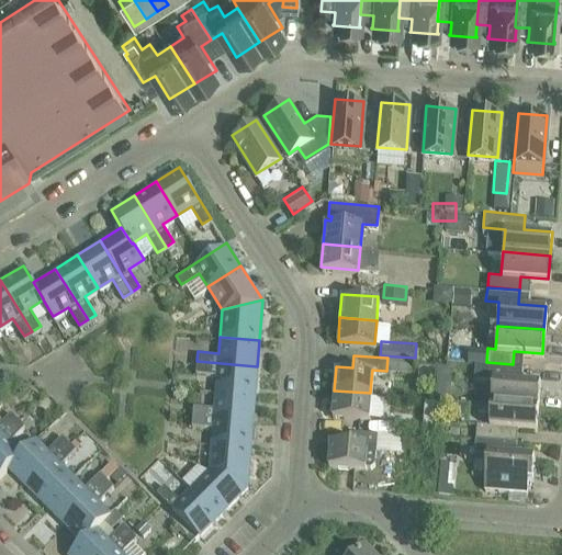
[(217,373),(215,388),(255,393),(257,366),(197,361),(195,371),(217,373)]
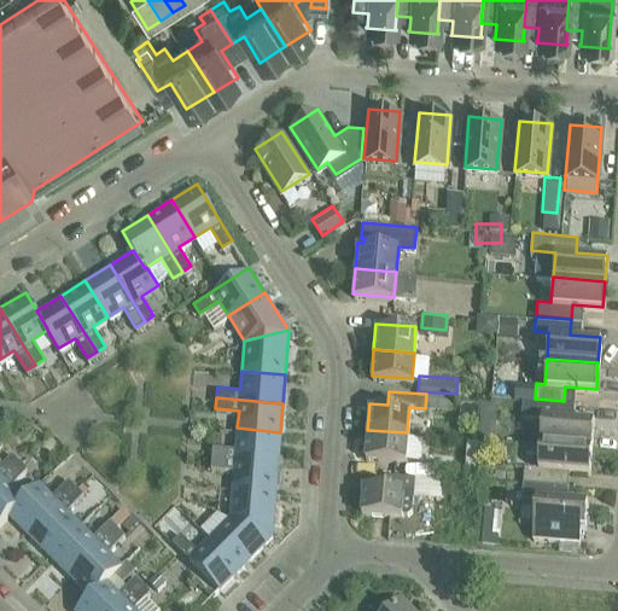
[(564,401),(535,399),(522,397),(520,414),(542,415),(540,441),(592,444),(594,419),(563,417),(564,401)]
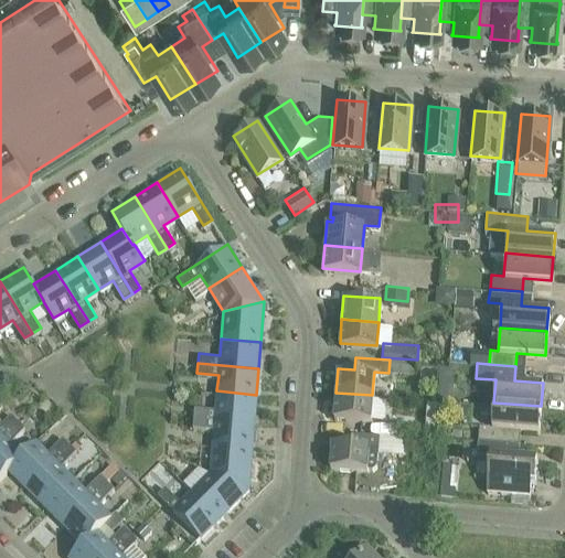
[(194,406),(193,416),(254,420),(256,395),(216,390),(215,407),(194,406)]
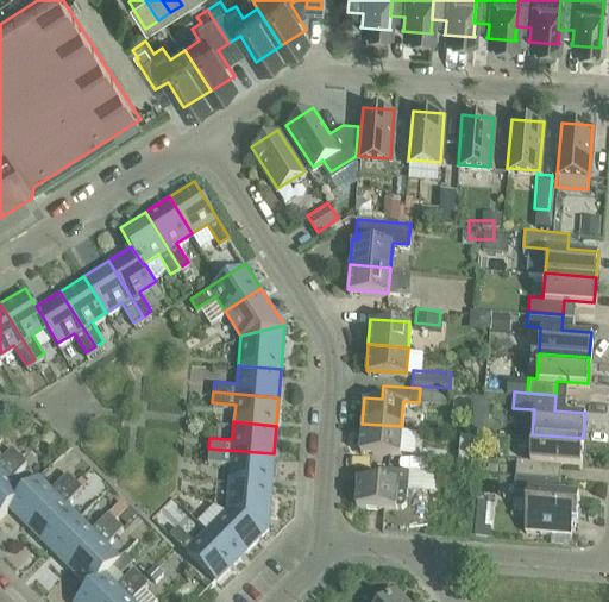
[(401,426),(362,424),(359,449),(400,452),(401,426)]
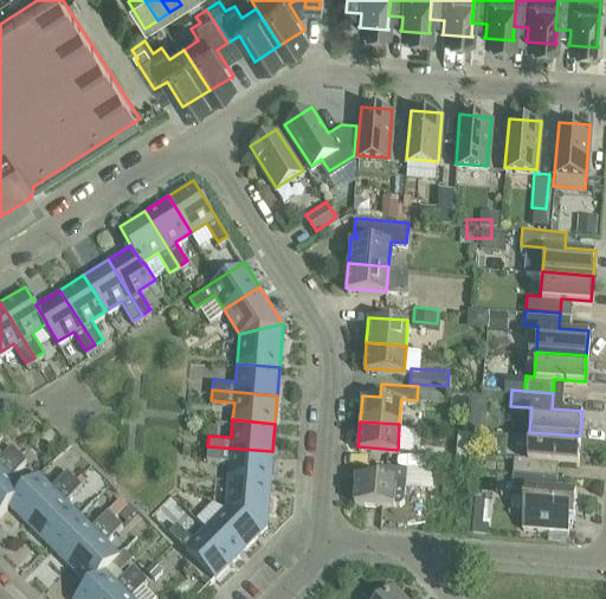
[(580,436),(529,432),(527,456),(513,455),(511,470),(547,472),(548,458),(578,461),(580,436)]
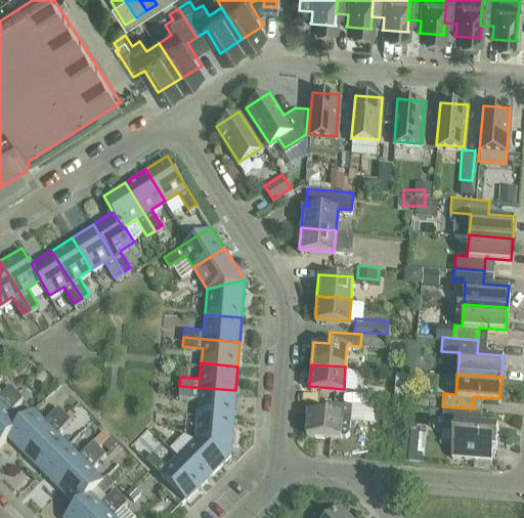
[(0,392),(0,404),(16,389),(10,383),(0,392)]
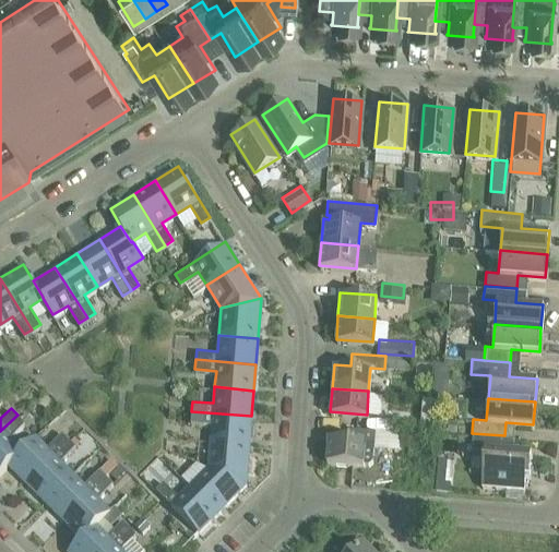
[(249,442),(251,416),(191,411),(190,421),(212,422),(210,439),(249,442)]
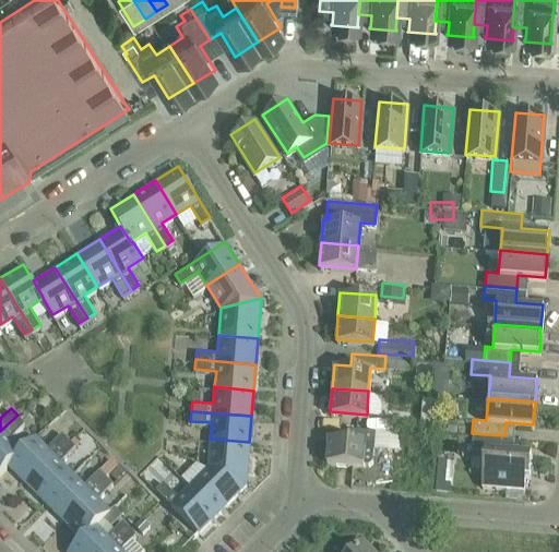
[(0,469),(8,463),(8,462),(21,448),(21,447),(9,436),(24,421),(18,415),(0,431),(0,469)]
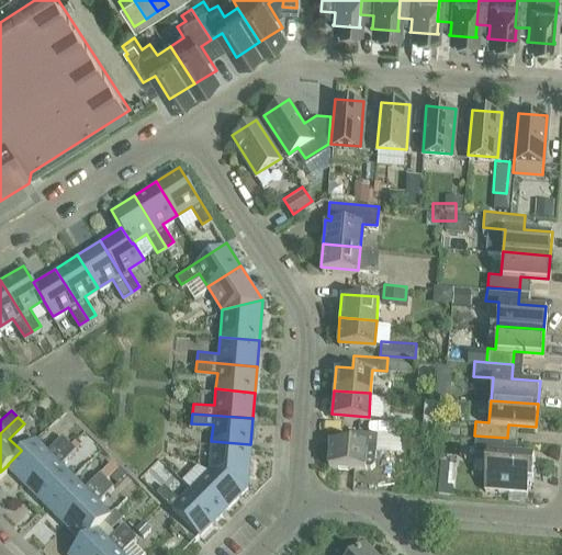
[(364,464),(370,464),(374,461),(377,430),(350,428),(349,441),(330,439),(328,463),(364,466),(364,464)]
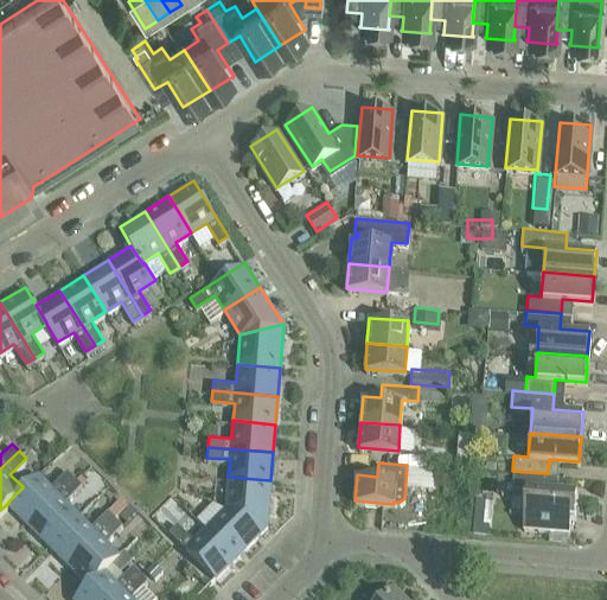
[(8,502),(8,503),(29,522),(75,476),(66,468),(51,485),(37,471),(23,486),(23,487),(8,502)]
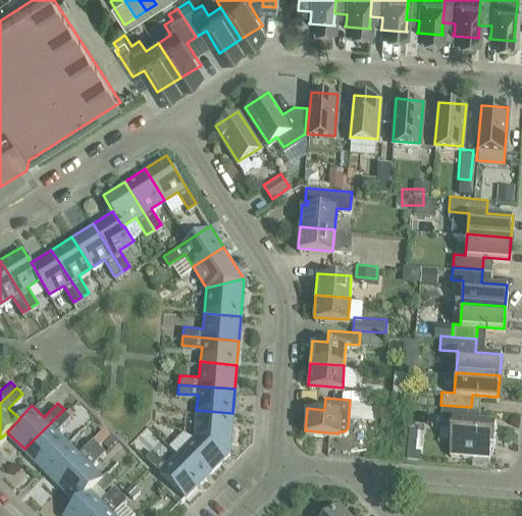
[(440,405),(439,417),(452,418),(449,453),(488,456),(489,444),(493,444),(496,421),(478,420),(479,408),(471,407),(440,405)]
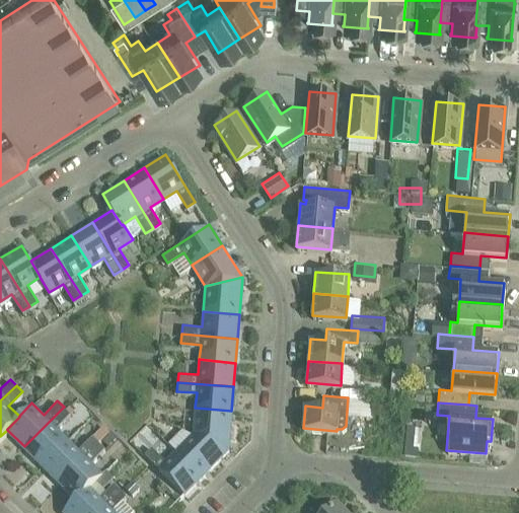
[(24,446),(42,463),(67,438),(56,427),(70,413),(64,407),(24,446)]
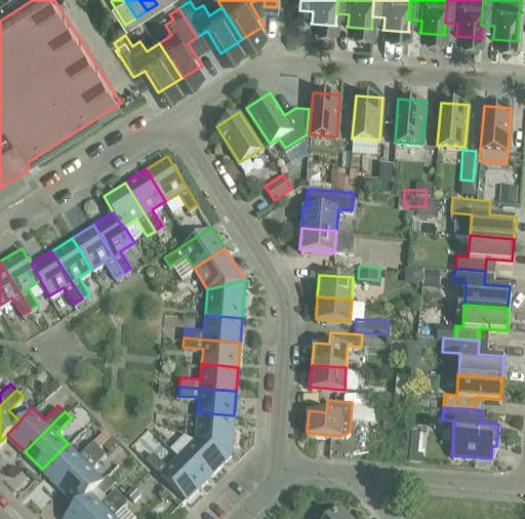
[(231,453),(234,415),(197,412),(195,437),(231,453)]
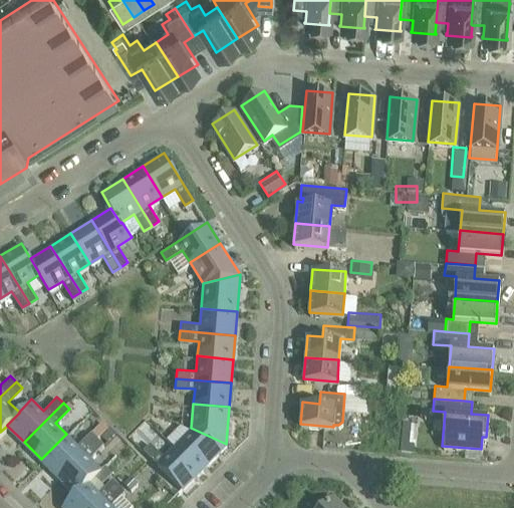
[(101,419),(91,430),(97,435),(107,425),(101,419)]
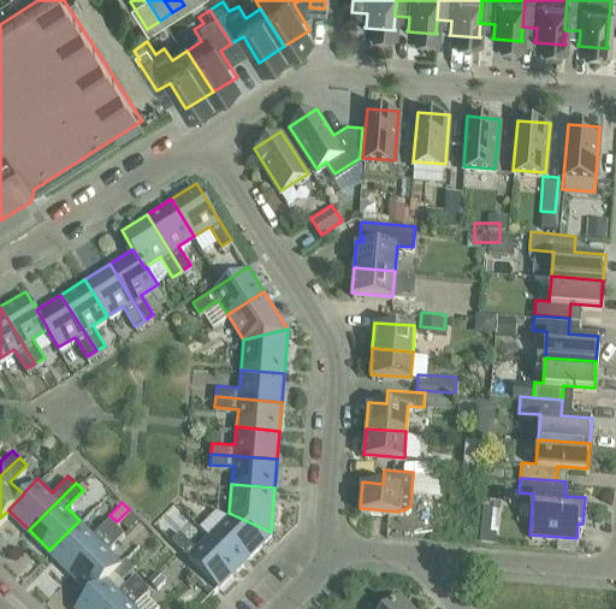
[(131,508),(122,519),(129,526),(138,516),(131,508)]
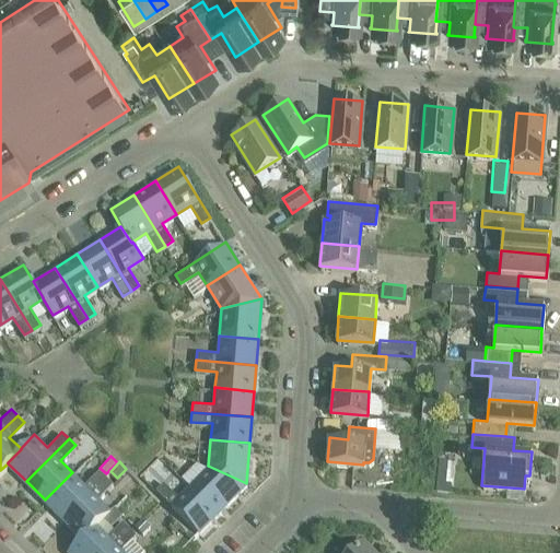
[(218,512),(246,483),(208,466),(189,484),(218,512)]
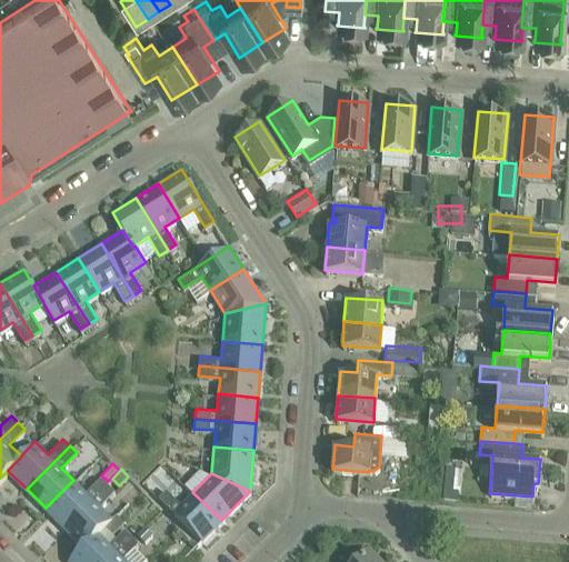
[(46,508),(65,527),(108,483),(100,477),(85,491),(73,480),(46,508)]
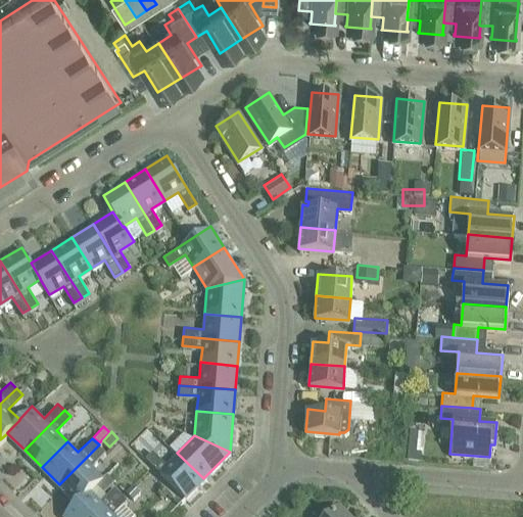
[(59,484),(76,502),(77,502),(89,488),(90,489),(102,476),(91,465),(105,451),(99,444),(59,484)]
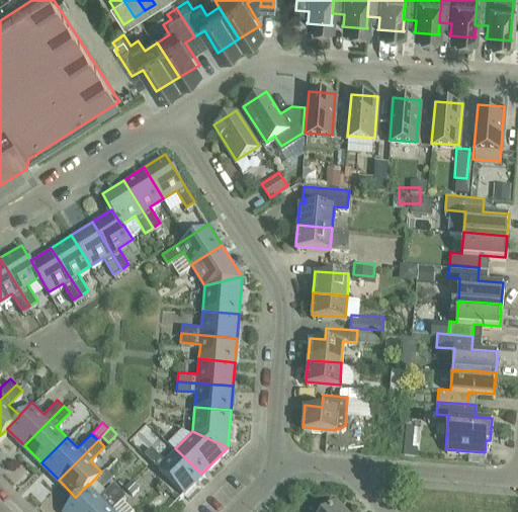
[(184,492),(201,474),(175,448),(165,459),(151,445),(144,452),(184,492)]
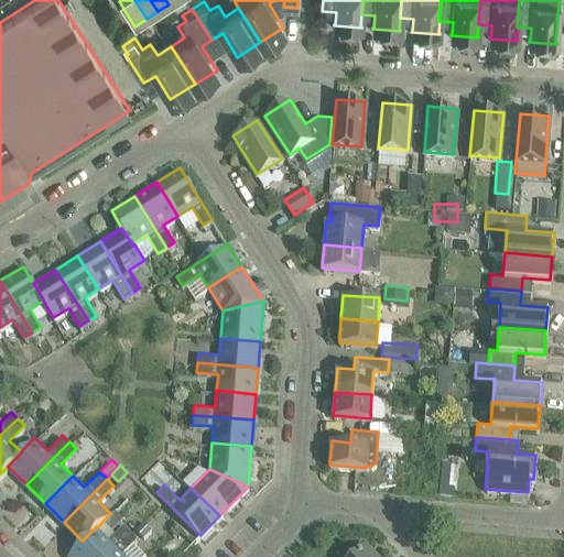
[(142,520),(136,527),(143,535),(151,527),(142,520)]
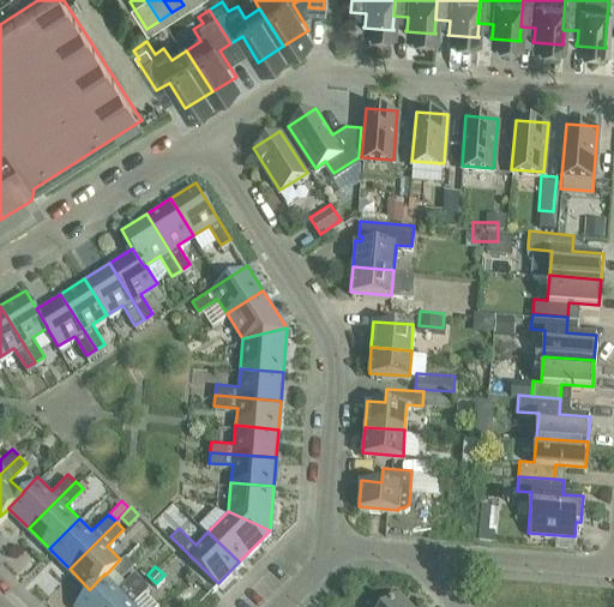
[(73,604),(77,606),(112,606),(142,578),(134,570),(118,587),(106,575),(104,574),(90,589),(89,589),(73,604)]
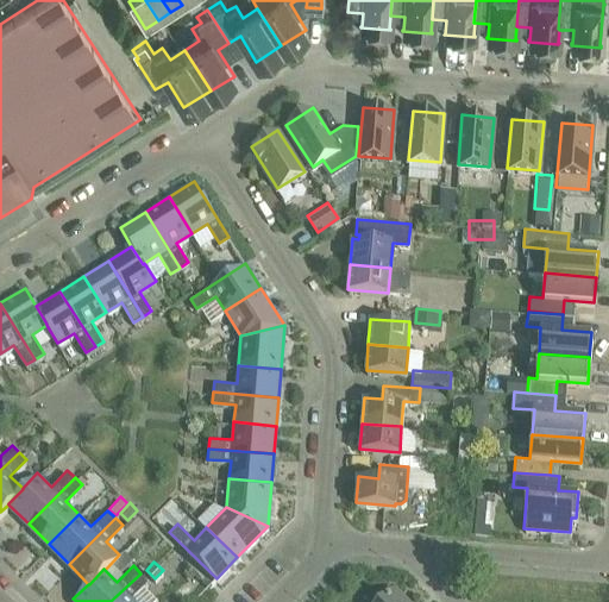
[(111,601),(136,601),(131,596),(148,581),(140,574),(111,601)]
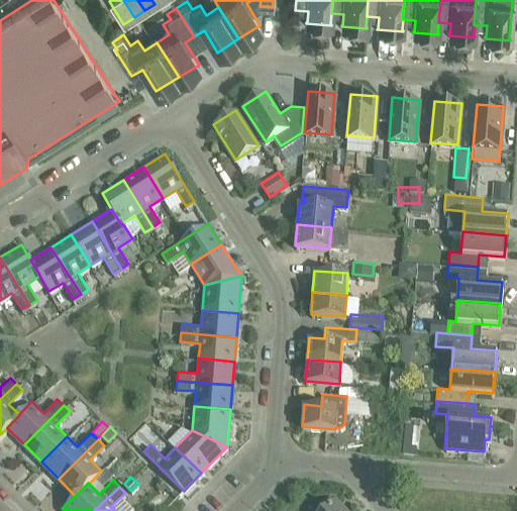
[(346,510),(334,499),(322,510),(346,510)]
